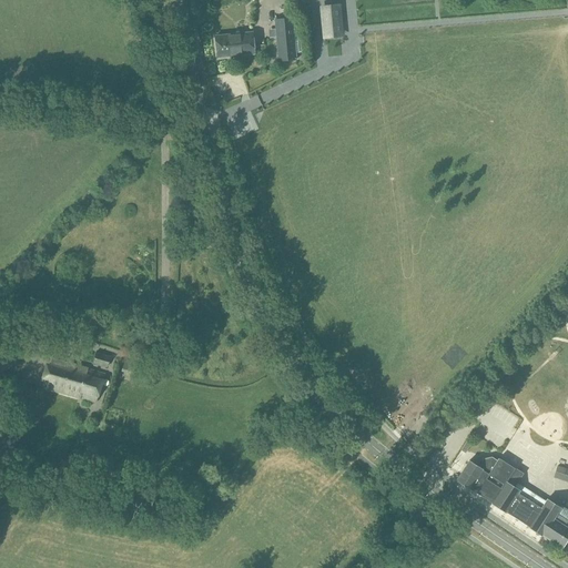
[(341,38),(338,6),(321,8),(324,40),(341,38)]
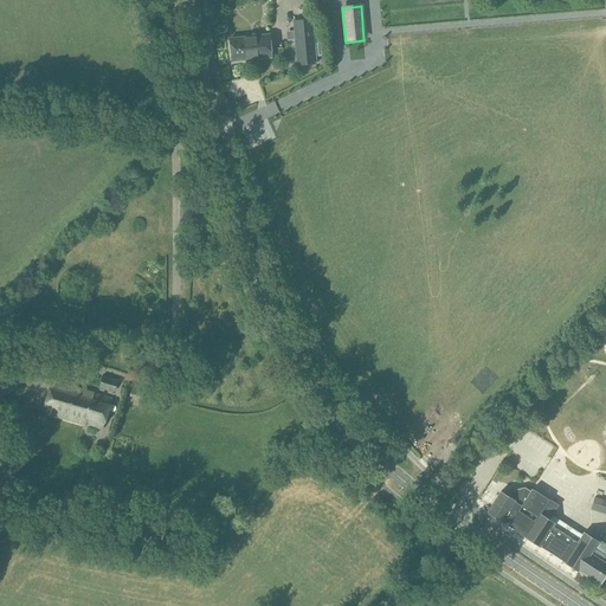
[(297,66),(316,64),(313,20),(294,21),(297,66)]
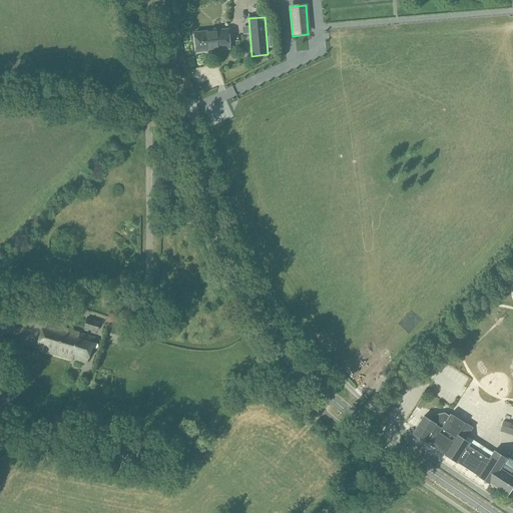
[(227,29),(194,33),(195,41),(218,39),(219,43),(229,42),(227,29)]
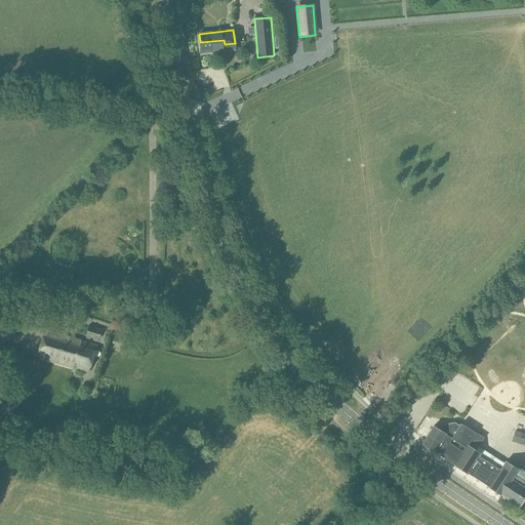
[(235,50),(235,43),(225,44),(224,40),(200,42),(201,54),(235,50)]
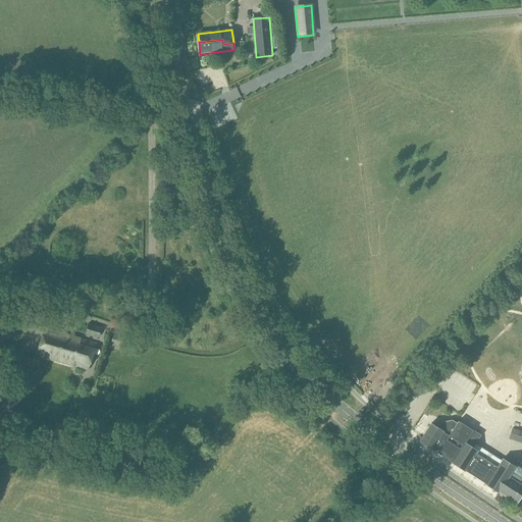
[(210,110),(217,126),(240,117),(232,101),(210,110)]
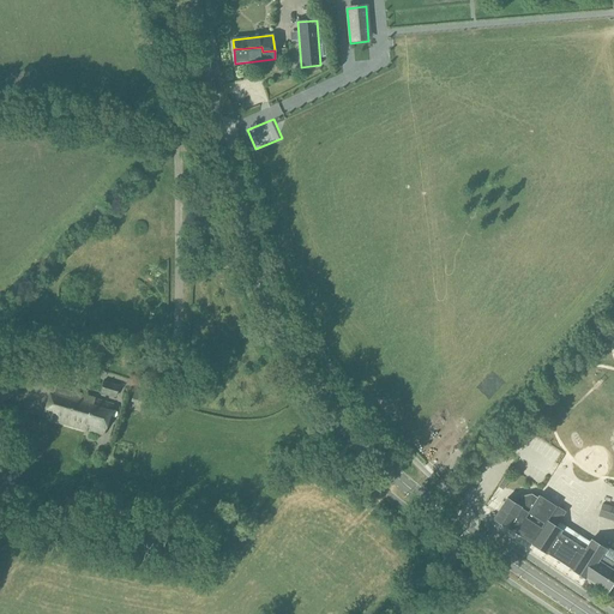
[(84,272),(74,274),(76,286),(85,286),(84,272)]
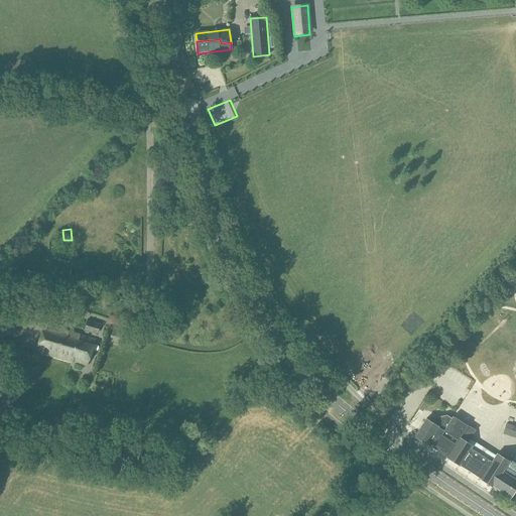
[(98,335),(100,325),(87,320),(85,331),(98,335)]
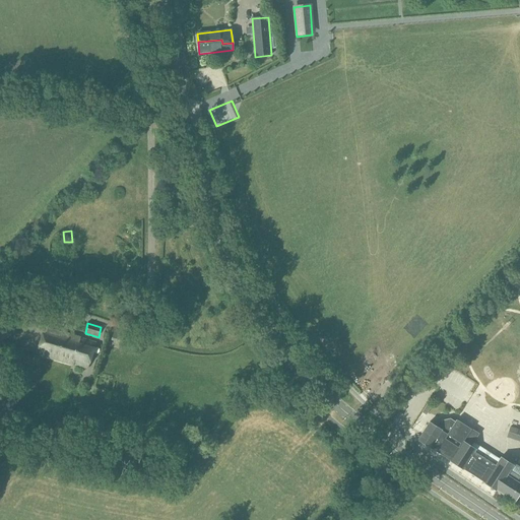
[(87,369),(95,342),(49,329),(41,354),(74,365),(87,369)]
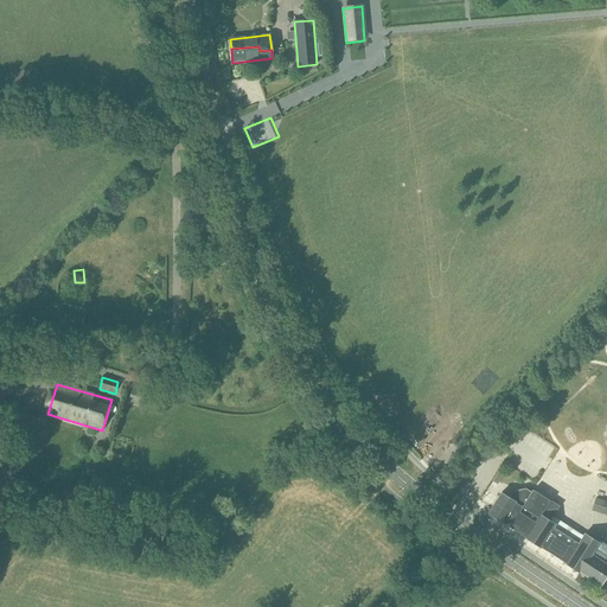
[(498,472),(492,481),(497,484),(503,475),(498,472)]
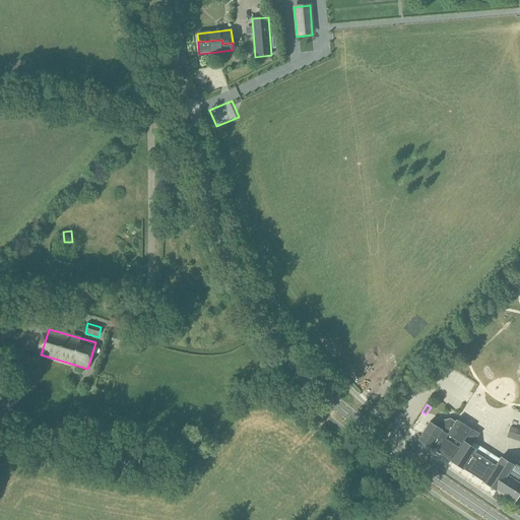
[(456,419),(455,421),(450,418),(438,420),(435,427),(430,423),(417,440),(430,447),(437,452),(484,482),(500,457),(496,454),(497,453),(493,450),(491,453),(473,443),(478,434),(473,430),(456,419)]
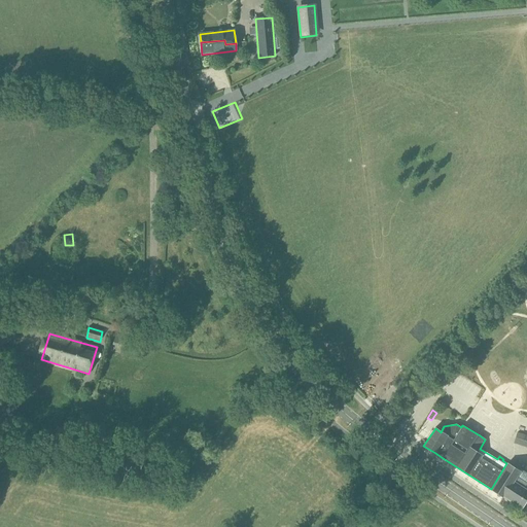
[(526,446),(526,435),(518,433),(515,443),(526,446)]
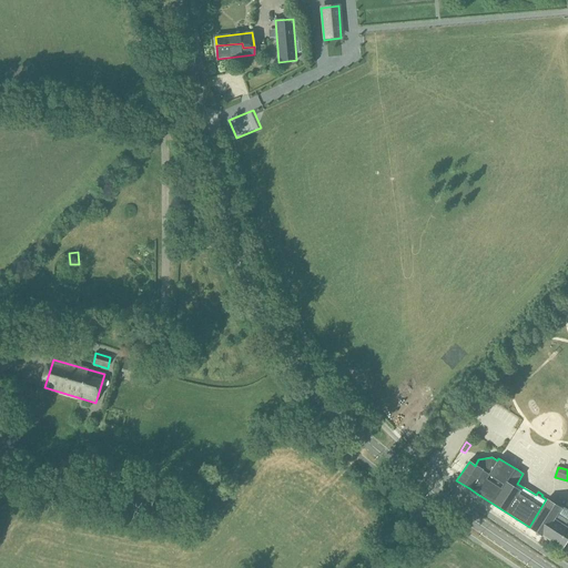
[(546,499),(529,527),(543,536),(543,535),(563,547),(567,537),(567,527),(555,519),(560,509),(546,499)]
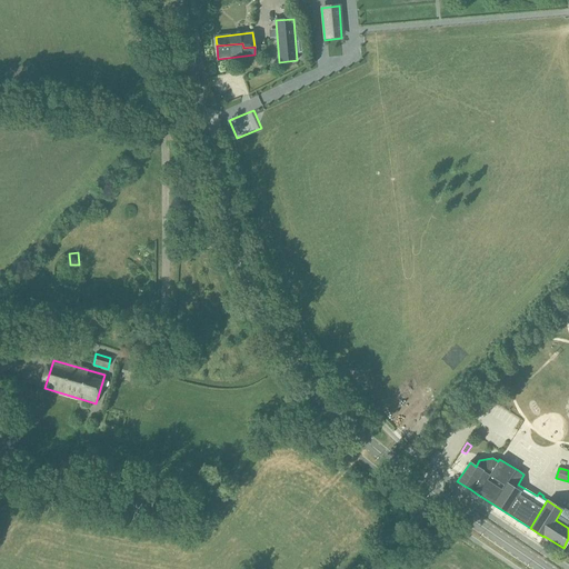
[(419,526),(410,519),(406,526),(415,532),(419,526)]
